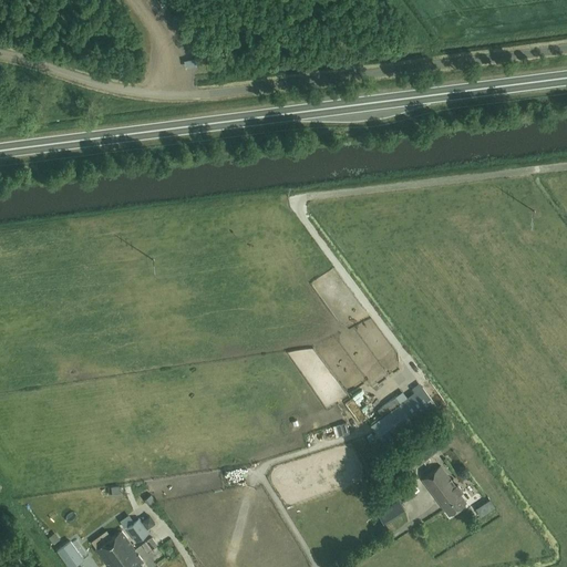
[(387,447),(401,436),(439,409),(422,387),(385,414),(370,425),(387,447)]
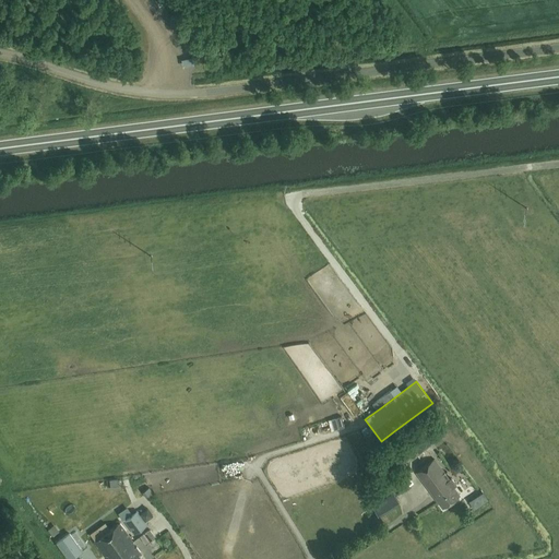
[(390,392),(372,404),(377,409),(394,396),(390,392)]
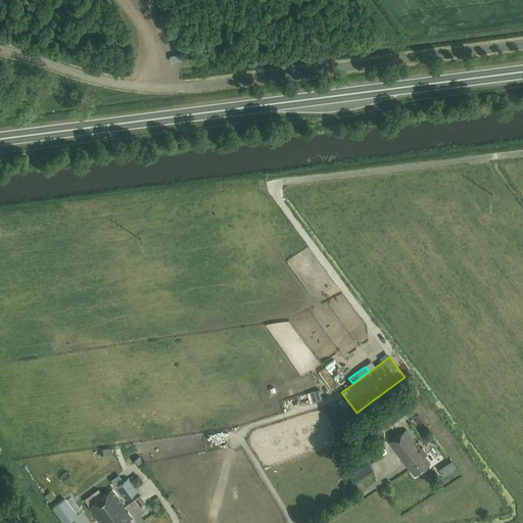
[(319,389),(314,391),(317,401),(322,399),(319,389)]
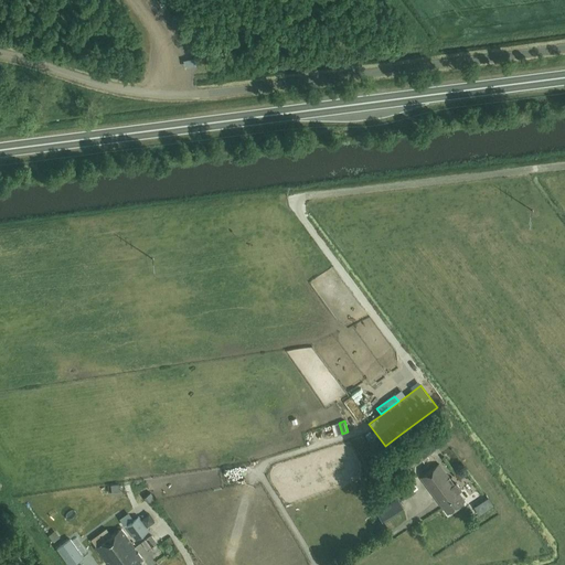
[(438,465),(420,478),(447,513),(465,501),(458,492),(461,490),(456,483),(454,484),(438,465)]
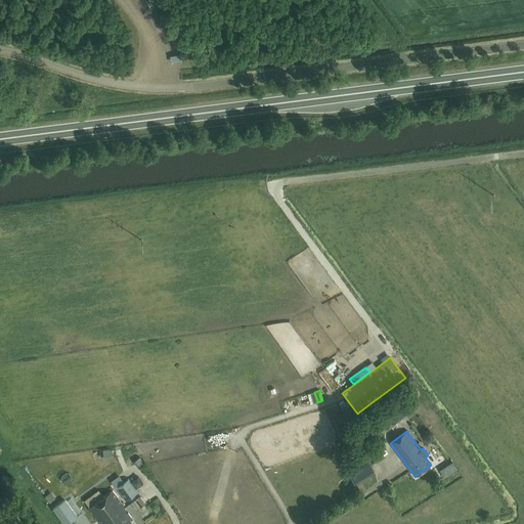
[(448,475),(460,469),(453,459),(442,465),(448,475)]
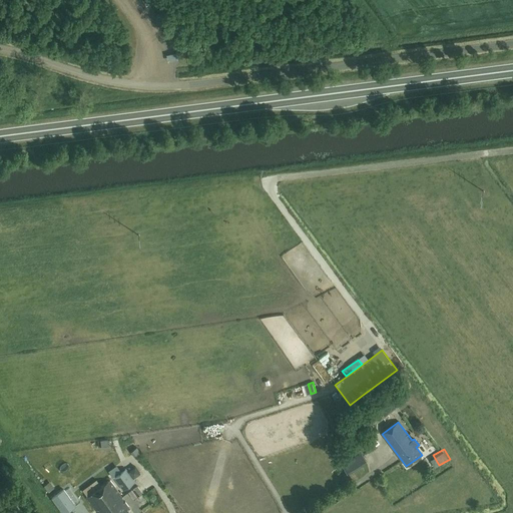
[(357,455),(362,463),(366,460),(361,452),(357,455)]
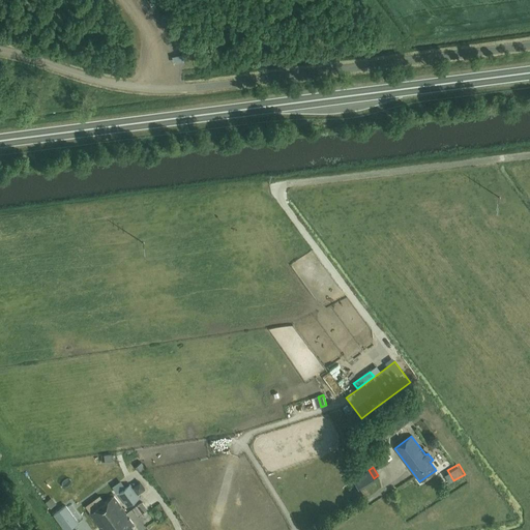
[(391,469),(381,473),(383,479),(393,475),(391,469)]
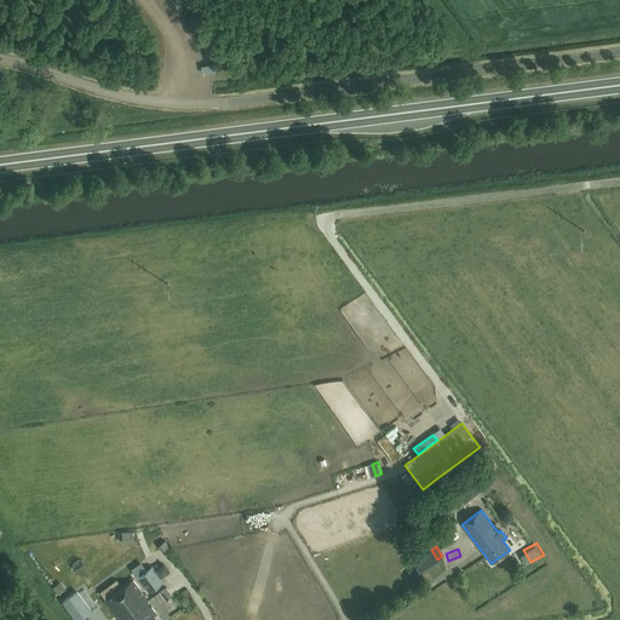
[(164,583),(151,567),(137,577),(149,592),(164,583)]
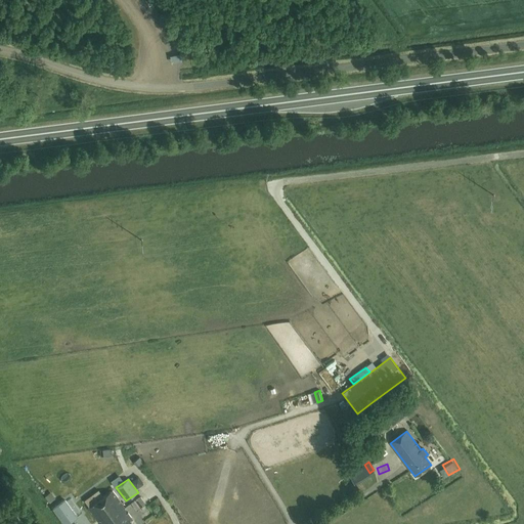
[(112,490),(88,508),(98,522),(100,520),(103,523),(132,523),(130,520),(132,519),(112,490)]
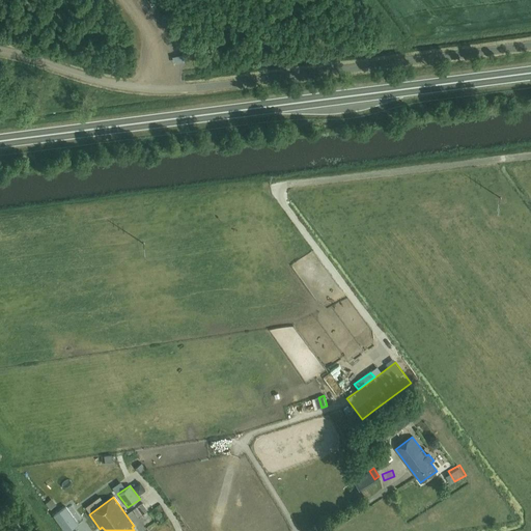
[(146,510),(142,504),(137,507),(142,514),(146,510)]
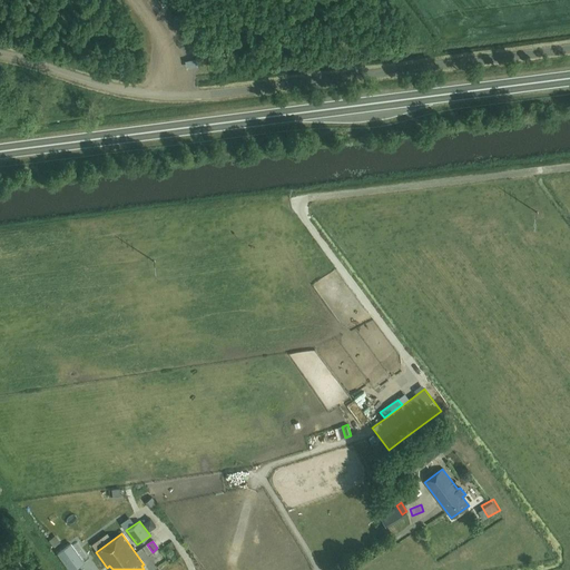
[(70,543),(57,552),(69,569),(71,569),(84,562),(70,543)]
